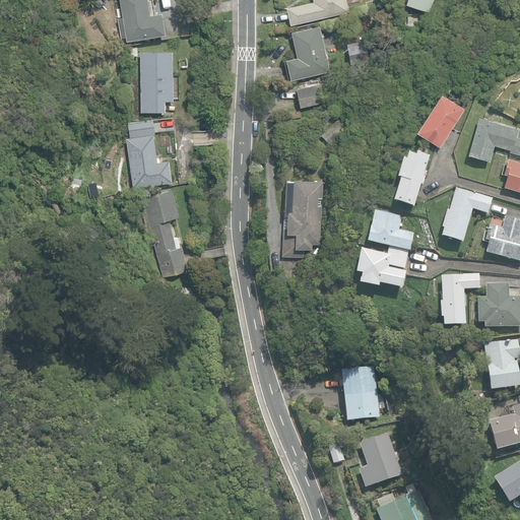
[(118,0),(122,17),(117,18),(118,25),(120,24),(122,39),(125,38),(126,42),(166,35),(161,13),(153,14),(150,0),(118,0)]
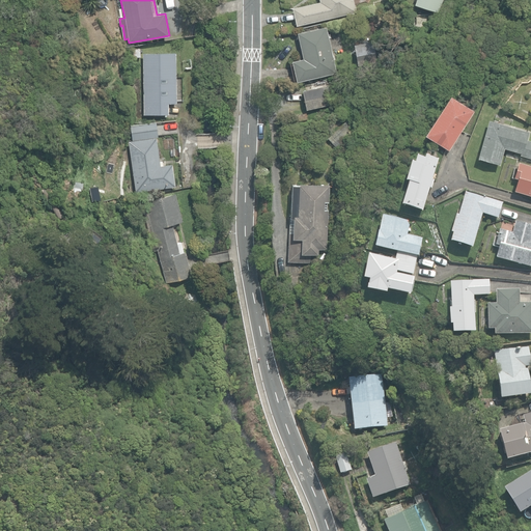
[(292,8),(296,26),(357,14),(353,0),(318,0),(319,2),(292,8)]
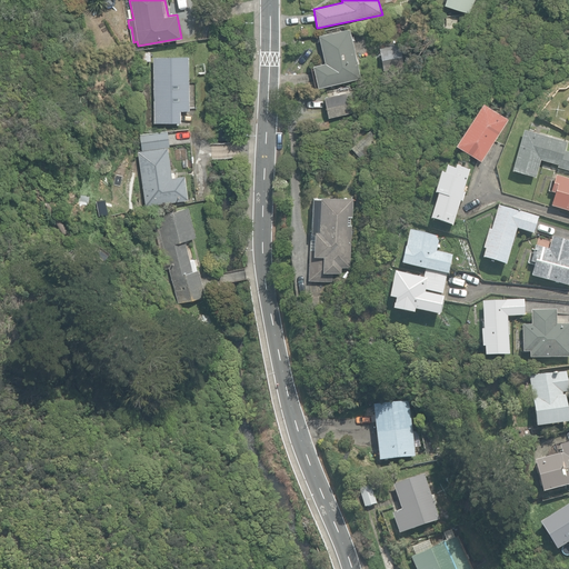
[(445,0),(443,6),(469,15),(473,0),(445,0)]
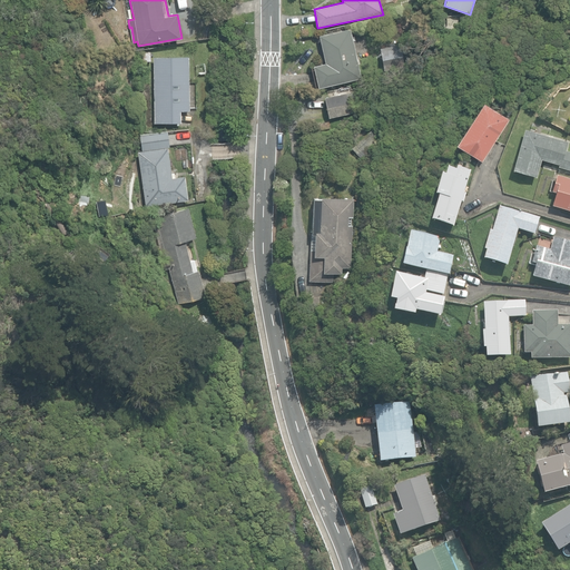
[(313,66),(318,89),(361,79),(350,29),(320,36),(325,64),(313,66)]
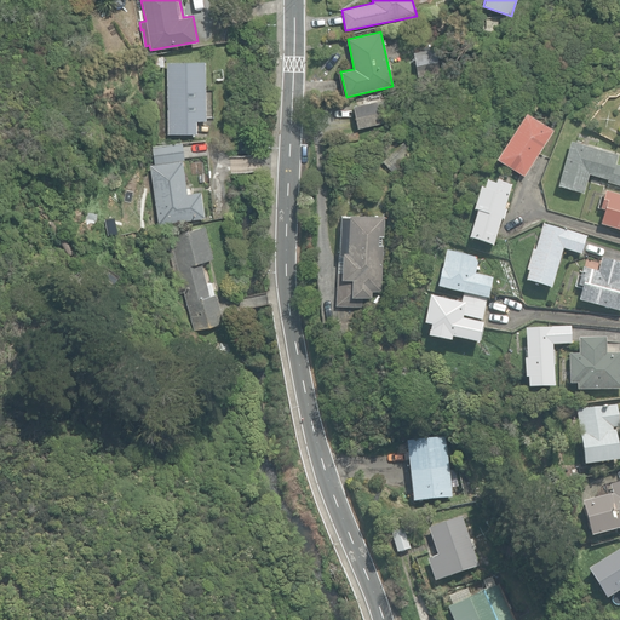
[(413,52),(417,76),(438,73),(435,49),(413,52)]
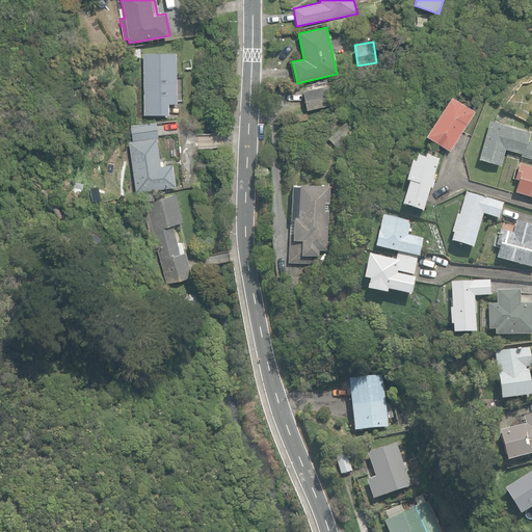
[(143,53),(143,115),(178,114),(178,104),(182,104),(182,77),(176,77),(176,53),(143,53)]
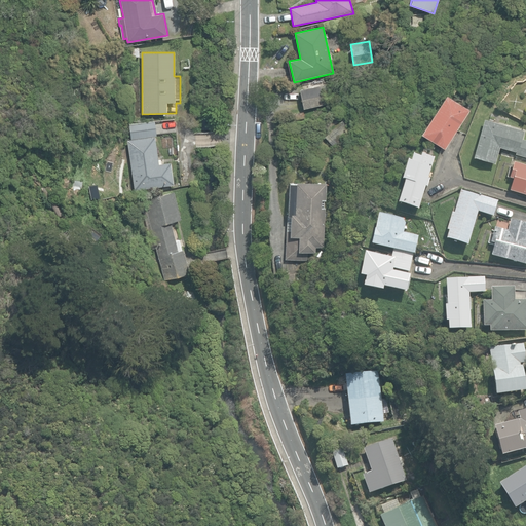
[(300,89),(304,109),(329,104),(325,84),(300,89)]
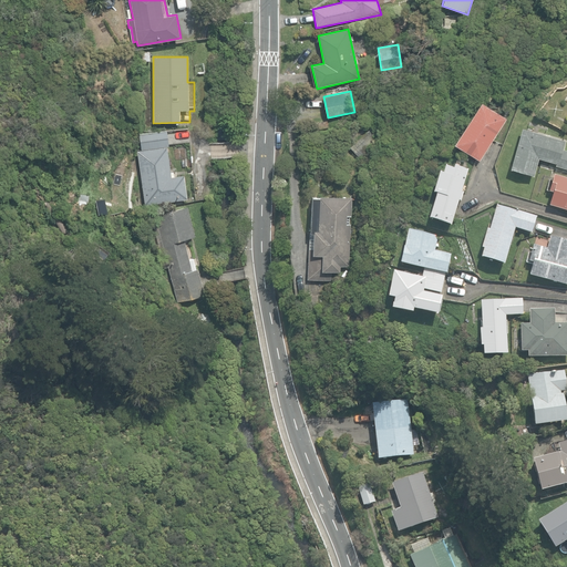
[(453,144),(478,161),(505,119),(480,102),(453,144)]
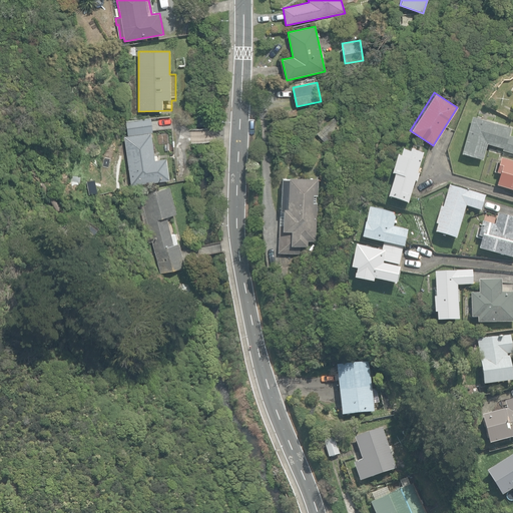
[(317,133),(325,142),(347,122),(339,113),(317,133)]
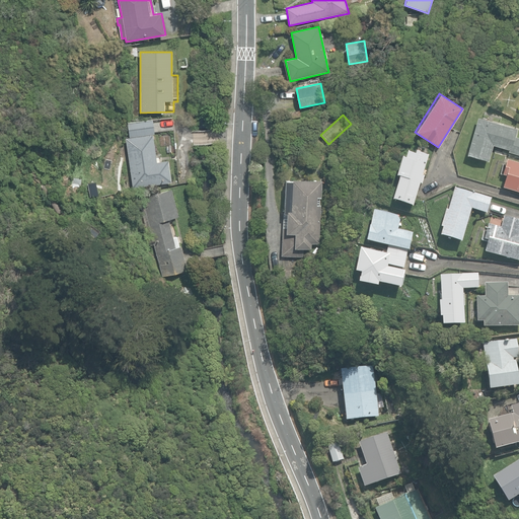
[(466,154),(488,160),(493,145),(509,149),(508,151),(518,154),(518,138),(515,137),(517,129),(477,118),(466,154)]
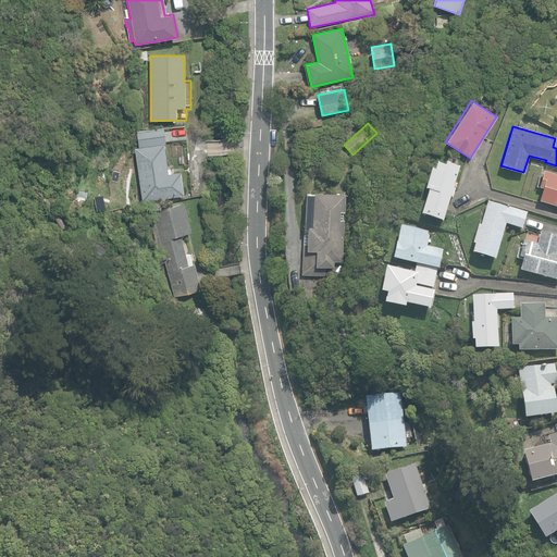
[(136,132),(137,146),(165,143),(163,127),(136,132)]
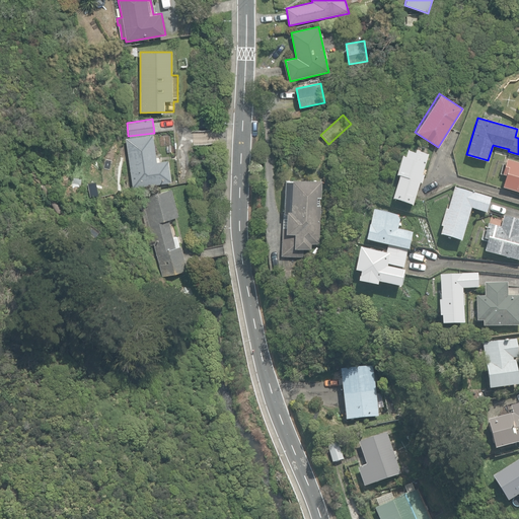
[(126,138),(133,188),(171,181),(168,160),(156,161),(152,134),(126,138)]
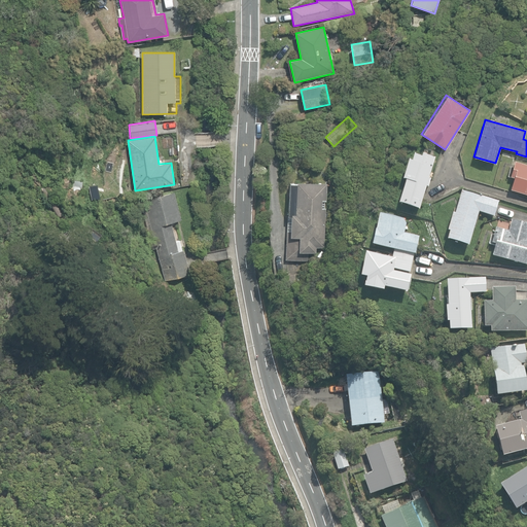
[(398,204),(419,210),(426,186),(427,187),(429,180),(428,179),(434,160),(422,155),(421,159),(413,156),(411,163),(408,162),(402,180),(406,181),(398,204)]
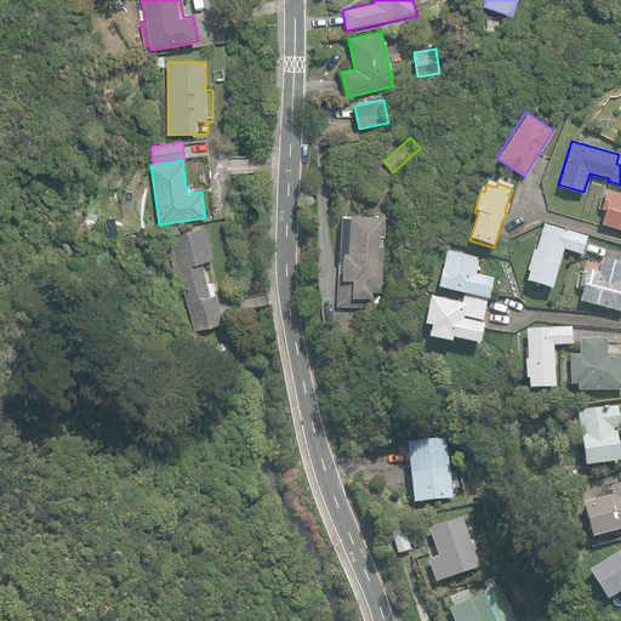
[(600,222),(620,228),(620,193),(605,189),(600,208),(604,209),(600,222)]
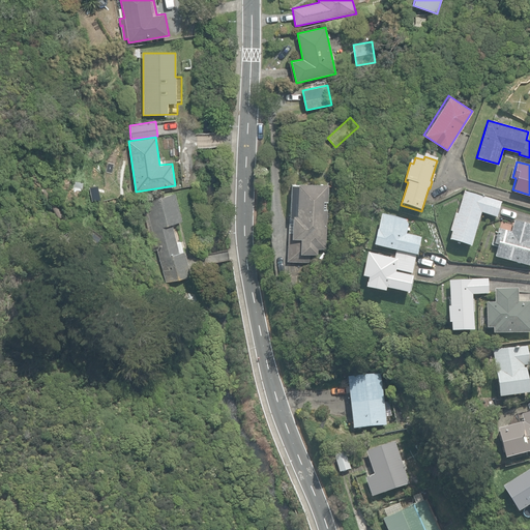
[(287,261),(308,262),(310,253),(318,253),(318,248),(325,248),(327,217),(329,217),(329,214),(327,214),(327,209),(329,209),(329,202),(328,202),(329,184),(298,183),(298,185),(291,184),(290,217),(293,217),(292,232),(289,232),(287,261)]
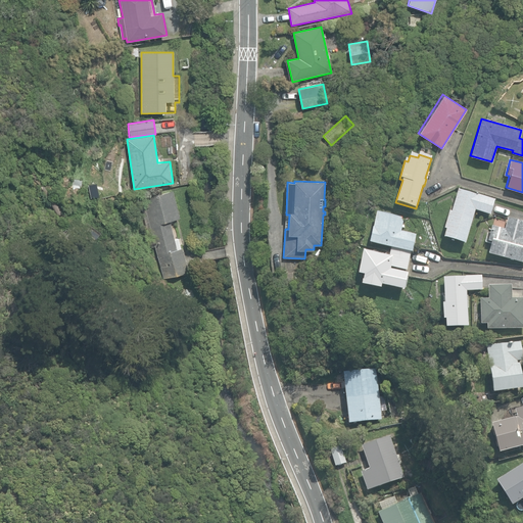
[(143,198),(163,278),(188,272),(182,247),(177,248),(170,221),(180,218),(173,190),(143,198)]
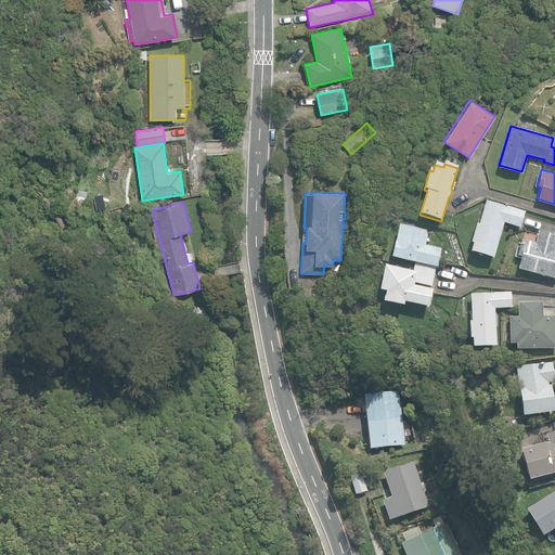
[(470,253),(492,259),(503,223),(519,229),(524,214),(486,202),(478,226),(477,224),(470,243),(473,244),(470,253)]
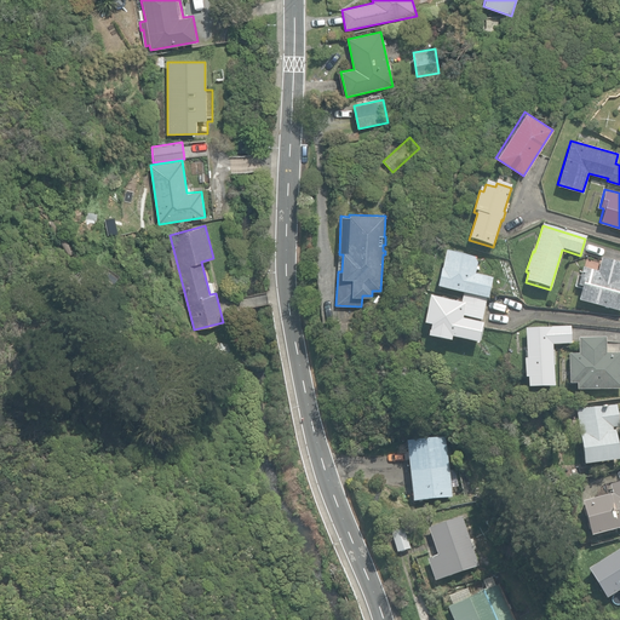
[(452,338),(478,344),(482,323),(461,319),(463,316),(482,320),(487,298),(488,299),(492,279),(475,275),(477,264),(474,258),(446,252),(437,288),(464,293),(461,303),(430,297),(424,325),(431,327),(429,338),(451,343),(452,338)]
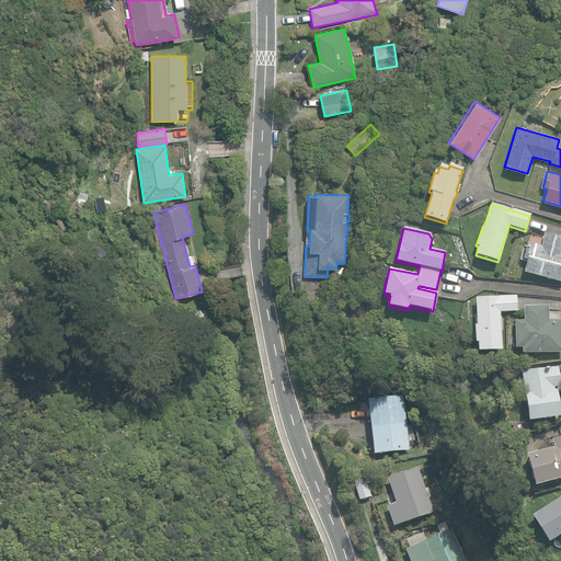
[(524,273),(560,283),(560,238),(545,235),(541,247),(527,243),(523,259),(527,261),(524,273)]
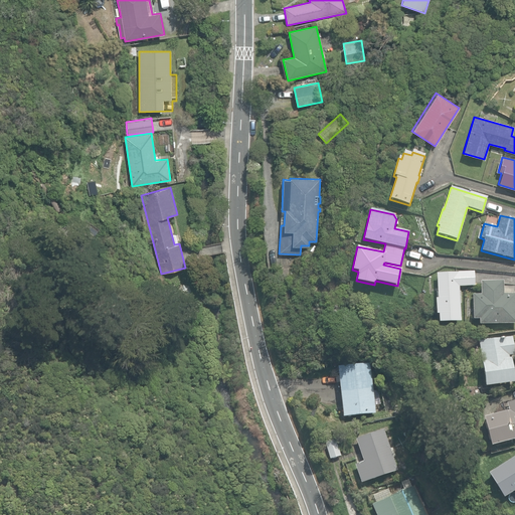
[(97,231),(84,223),(78,232),(91,240),(97,231)]
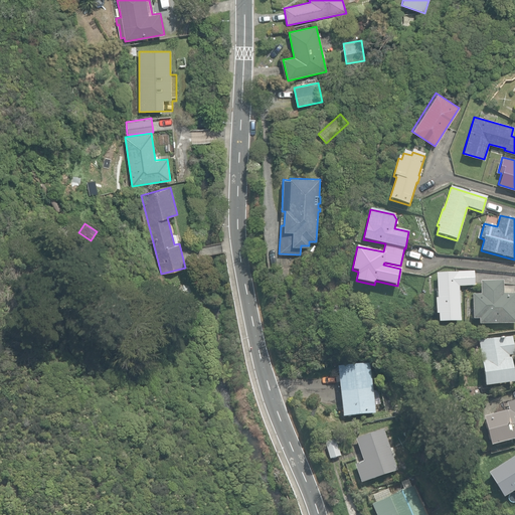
[(314,253),(318,247),(314,244),(310,250),(314,253)]
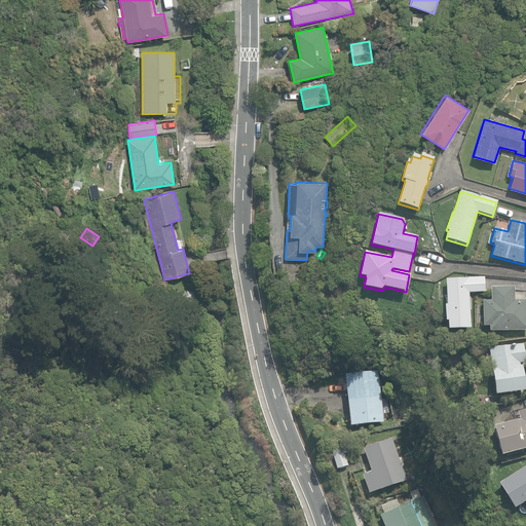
[(448,321),(448,330),(471,329),(468,293),(485,293),(484,277),(446,279),(447,305),(445,305),(446,322),(448,321)]
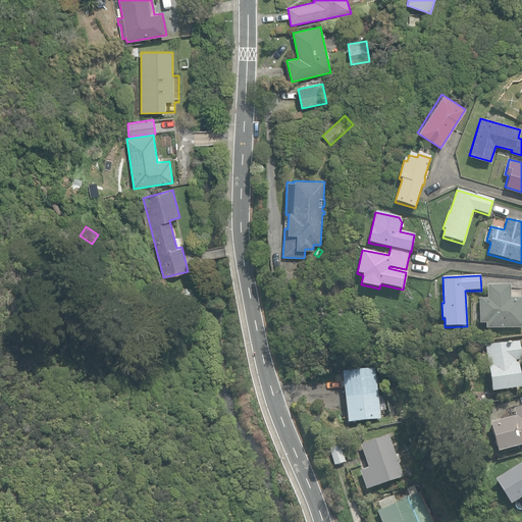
[(485,323),(485,329),(521,327),(521,298),(510,299),(510,284),(487,285),(487,299),(478,299),(479,323),(485,323)]
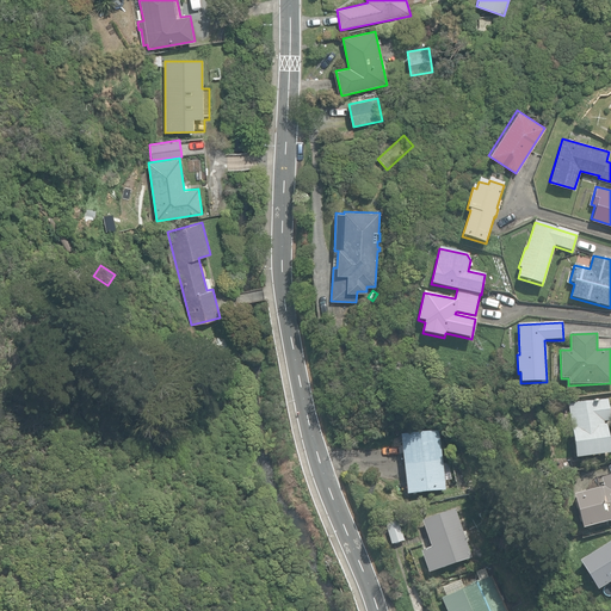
[(215,349),(222,350),(226,345),(224,339),(217,338),(214,343),(215,349)]
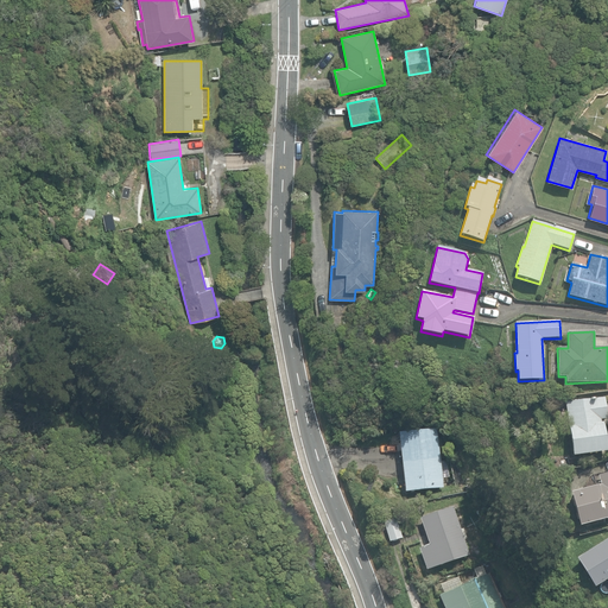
[(565,404),(572,456),(607,451),(603,423),(601,424),(601,420),(607,419),(605,398),(565,404)]
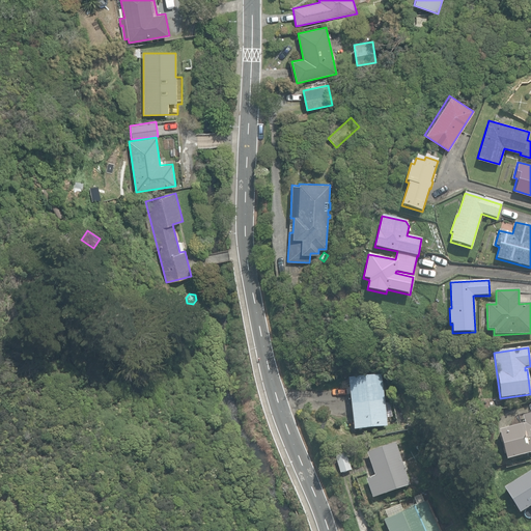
[(347,379),(354,430),(387,426),(381,374),(347,379)]
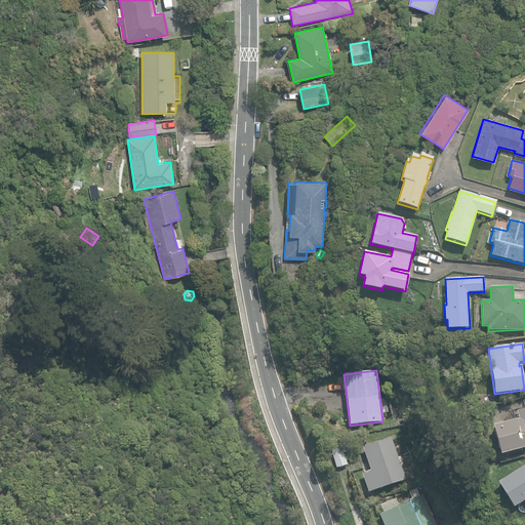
[(493,426),(500,453),(523,447),(523,448),(524,447),(524,408),(517,411),(519,418),(493,426)]
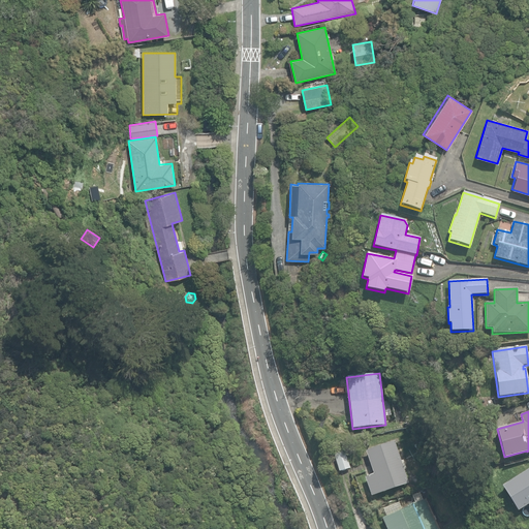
[(365,476),(371,496),(408,484),(395,441),(366,450),(373,474),(365,476)]
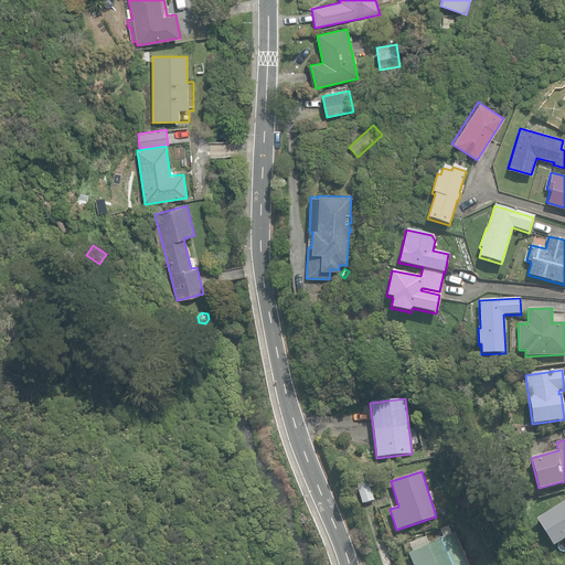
[(355,483),(362,503),(374,500),(368,480),(355,483)]
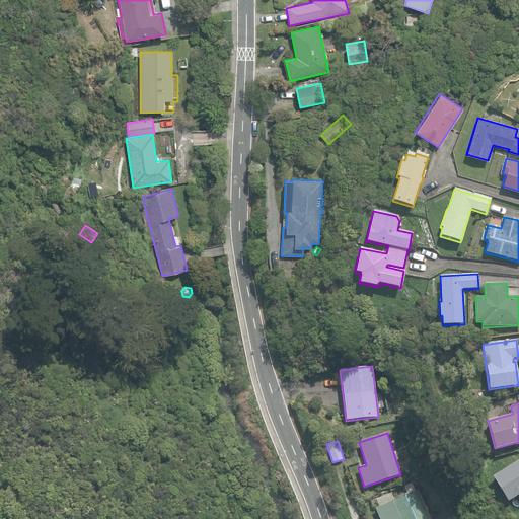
[(518,494),(518,495),(518,459),(493,476),(508,501),(518,494)]
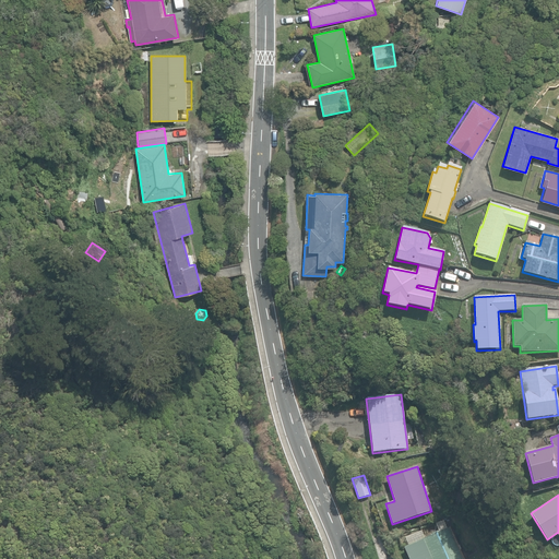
[(464,558),(450,526),(403,548),(408,558),(464,558)]
